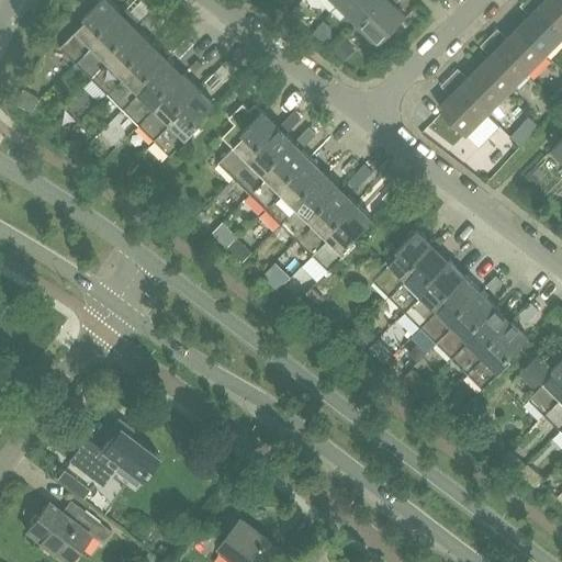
[(60,46),(76,62),(104,33),(101,30),(121,10),(110,0),(100,0),(86,15),(88,19),(76,31),(60,46)]
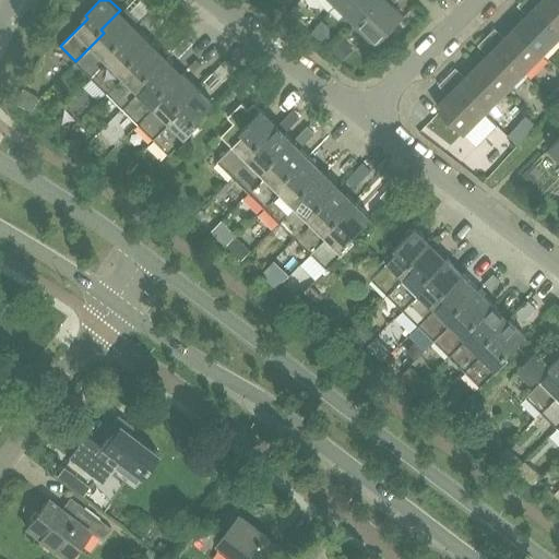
[(340,0),(336,3),(356,23),(379,0),(340,0)]
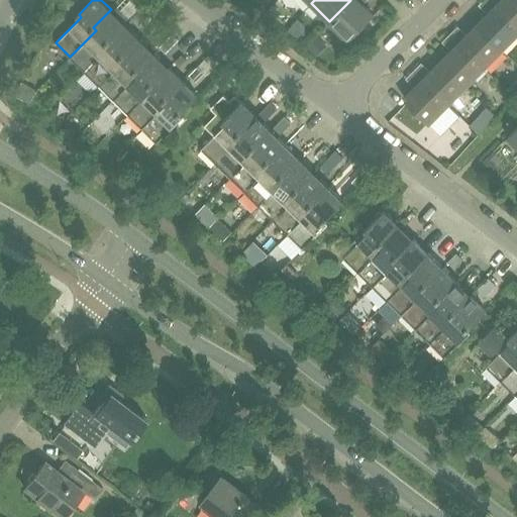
[(348,40),(374,14),(364,4),(367,0),(350,0),(329,21),(348,40)]
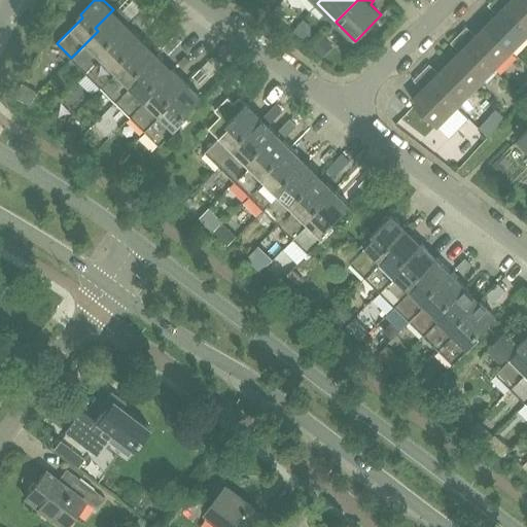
[(497,13),(487,25),(514,50),(526,36),(526,27),(499,0),(493,0),(488,5),(497,13)]
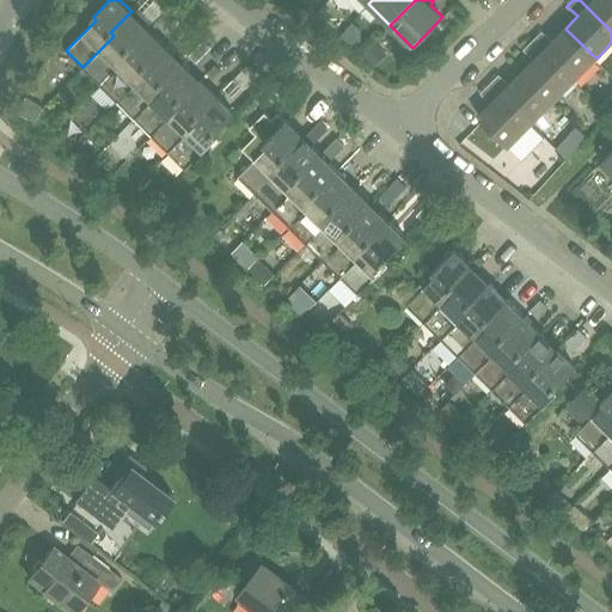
[(611,0),(580,0),(611,31),(611,0)]
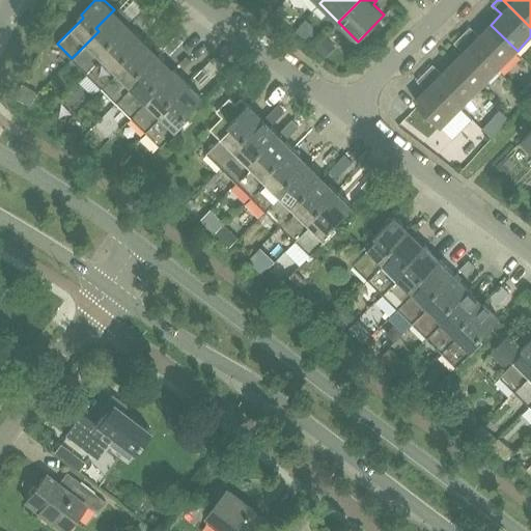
[(72,58),(86,73),(113,46),(110,43),(129,24),(114,9),(95,28),(99,31),(72,58)]
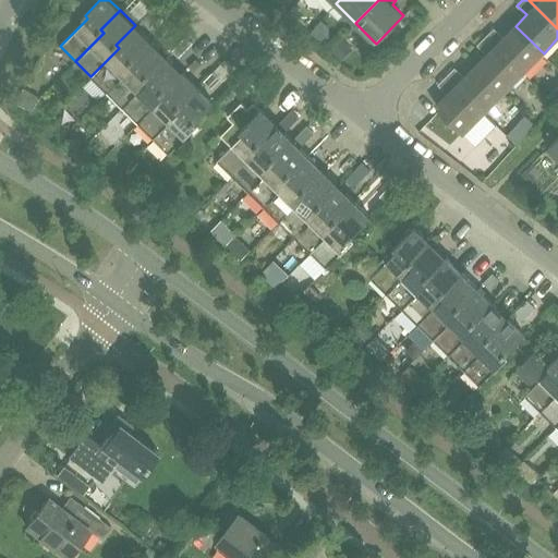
[(91,76),(106,92),(134,64),(131,60),(150,40),(135,25),(116,45),(119,48),(91,76)]
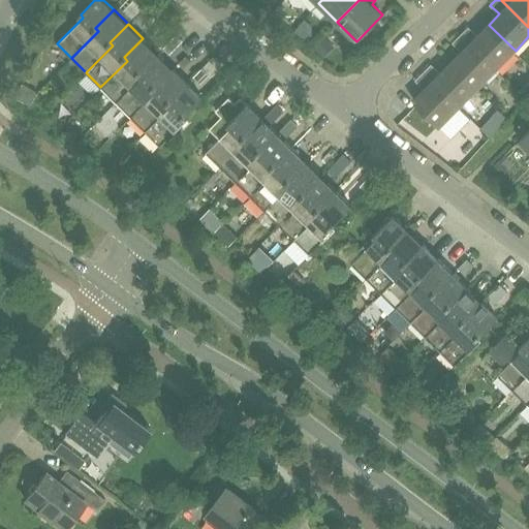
[(489,25),(478,35),(469,26),(461,34),(497,69),(516,51),(489,25)]
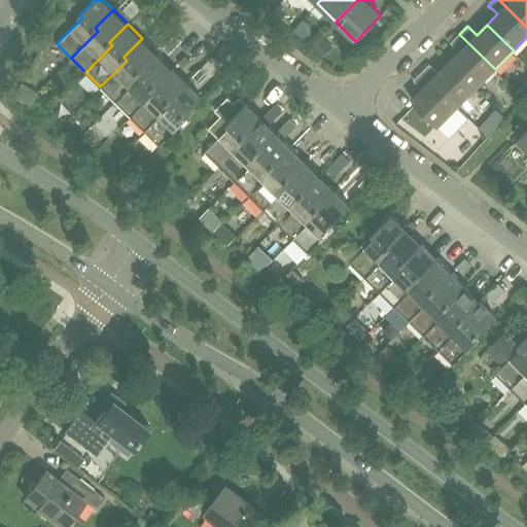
[(460,51),(450,62),(477,89),(495,69),(459,34),(451,42),(460,51)]
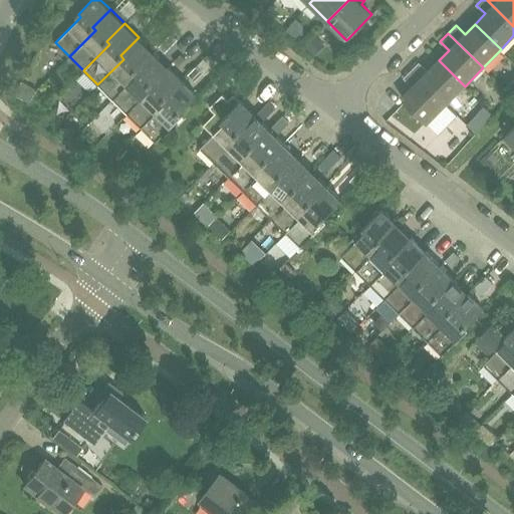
[(304,45),(314,56),(326,45),(316,34),(304,45)]
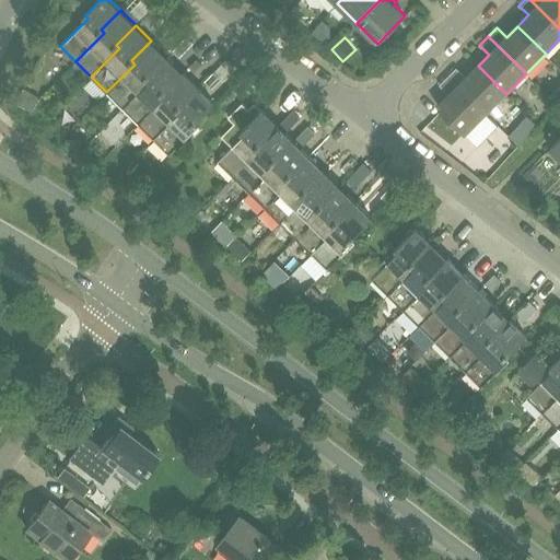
[(106,92),(123,107),(150,79),(147,76),(166,56),(151,41),(131,60),(135,65),(106,92)]
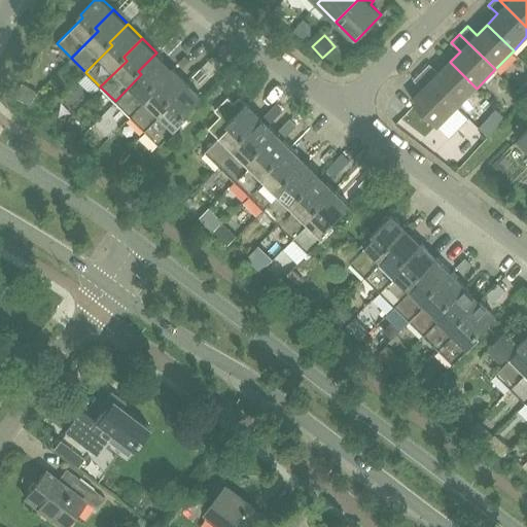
[(115,101),(130,115),(155,90),(153,86),(172,68),(156,53),(138,71),(141,74),(115,101)]
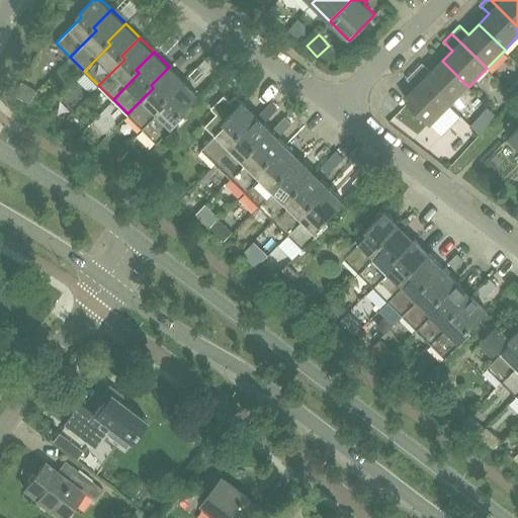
[(187,59),(182,54),(175,61),(180,66),(187,59)]
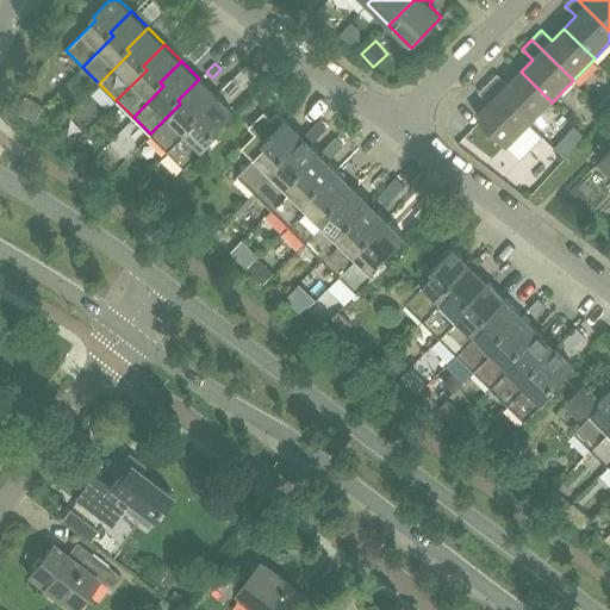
[(521,72),(509,83),(498,74),(489,83),(529,124),(552,103),(521,72)]
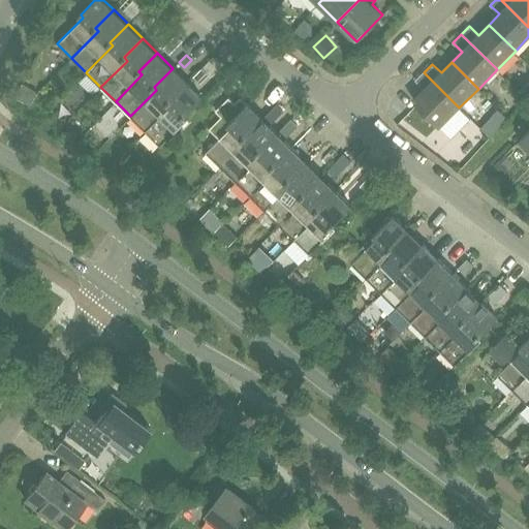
[(130,116),(145,130),(172,103),(168,100),(187,82),(173,68),(154,87),(156,90),(130,116)]
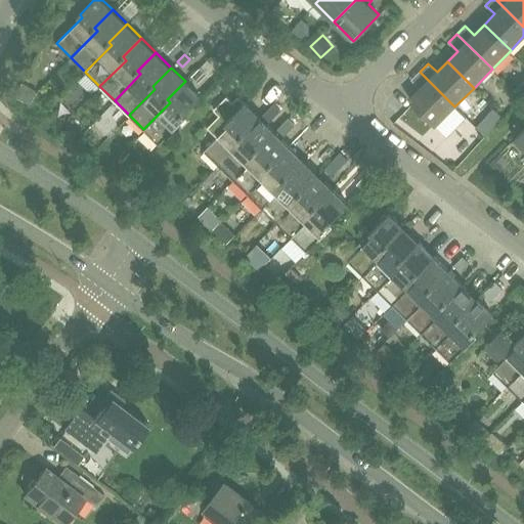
[(204,74),(199,69),(191,76),(197,81),(204,74)]
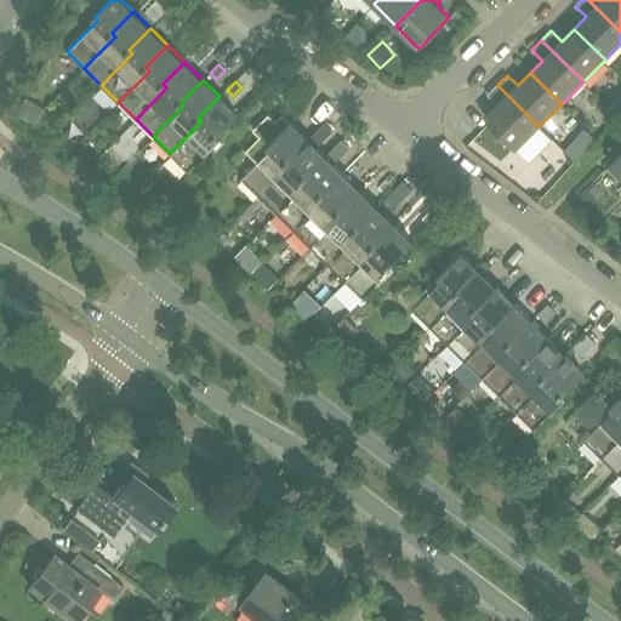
[(517,149),(539,126),(497,85),(485,97),(496,107),(486,118),(517,149)]
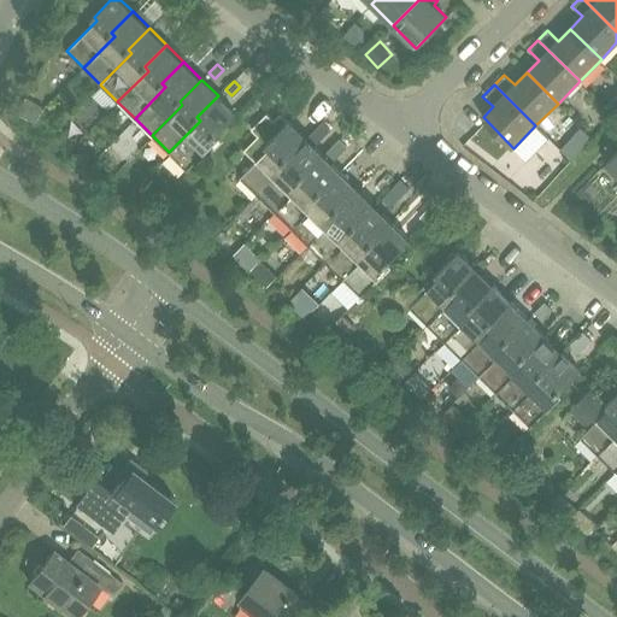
[(216,135),(236,115),(218,95),(197,117),(200,121),(169,152),(188,171),(205,154),(219,140),(216,135)]
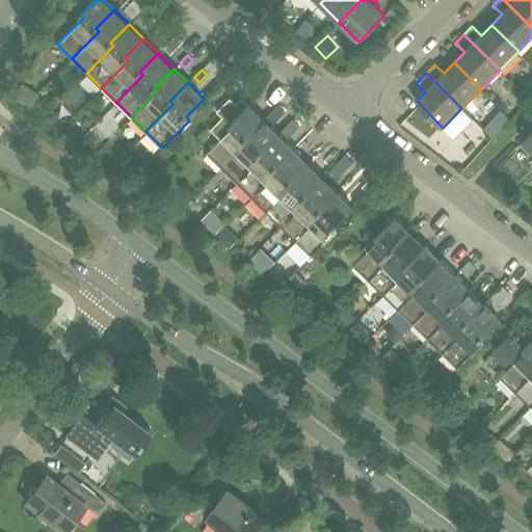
[(207,153),(221,167),(247,140),(244,137),(263,118),(248,104),(247,104),(241,98),(235,104),(229,98),(216,111),(222,117),(211,129),(220,139),(207,153)]
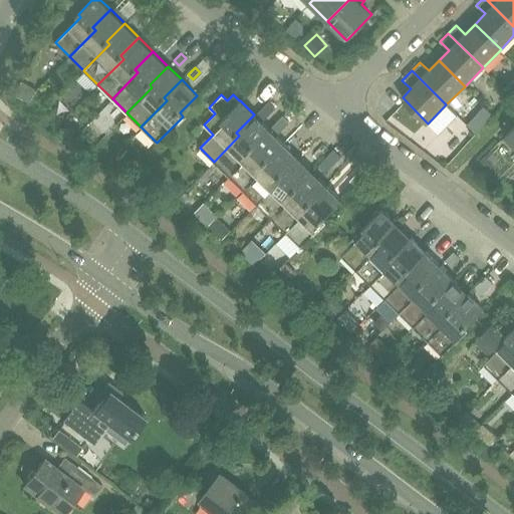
[(259,110),(265,117),(274,107),(268,101),(259,110)]
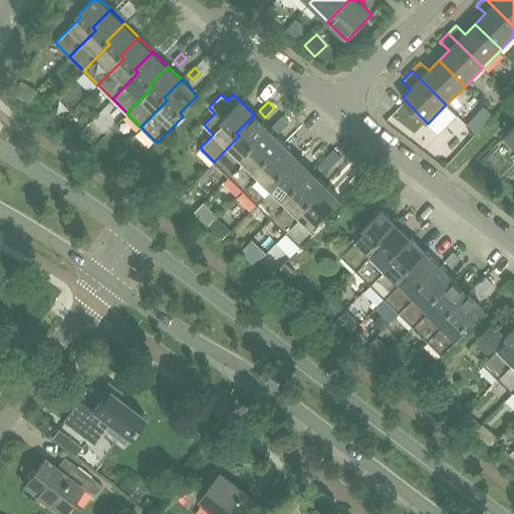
[(214,162),(228,176),(254,151),(251,147),(268,129),(254,114),(236,133),(239,136),(214,162)]
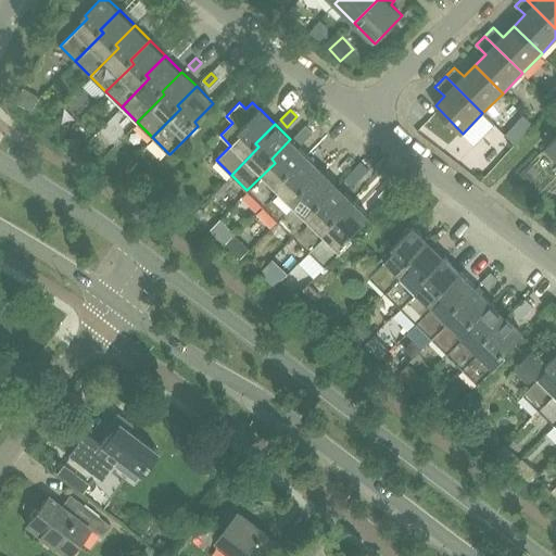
[(306,125),(297,135),(304,142),(313,133),(306,125)]
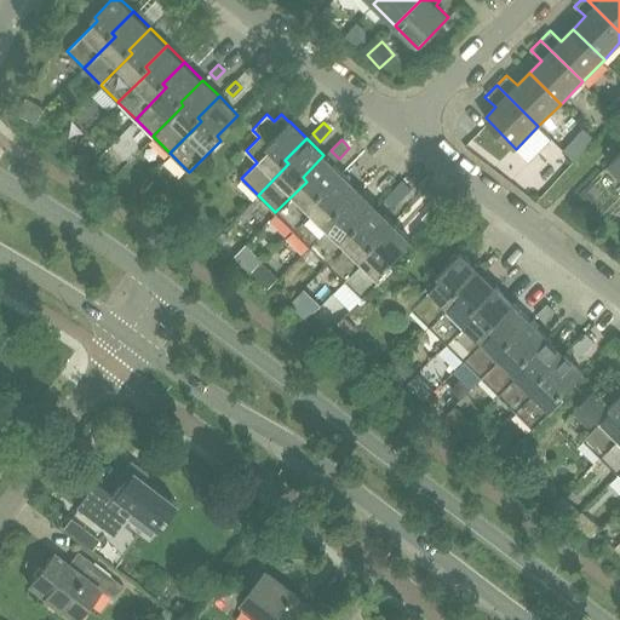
[(619,153),(609,165),(619,174),(619,153)]
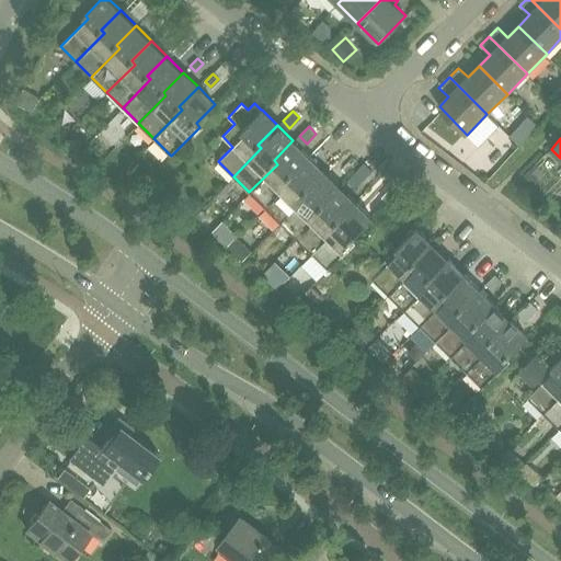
[(249,192),(265,207),(293,179),(289,175),(309,156),(293,140),(274,160),(277,164),(249,192)]
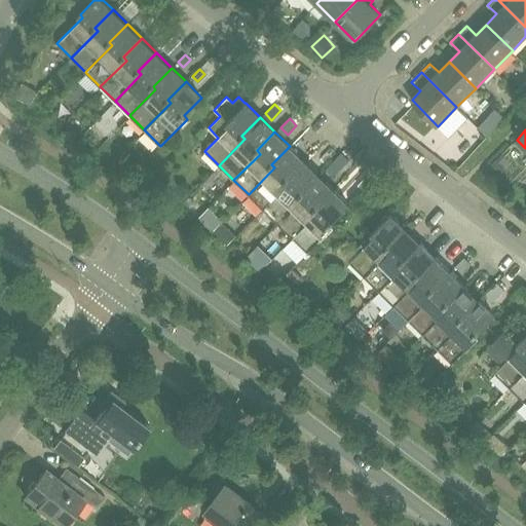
[(249,194),(263,209),(289,183),(286,179),(304,160),(290,146),(271,164),(274,167),(249,194)]
